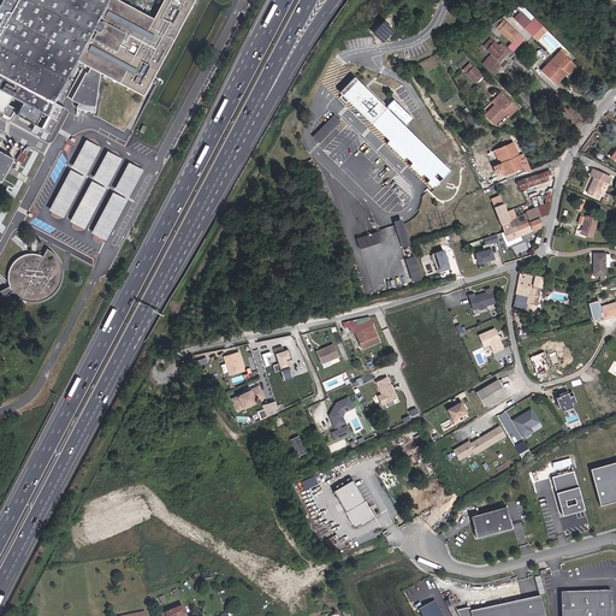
[(81,61),(90,66),(88,71),(86,70),(76,89),(77,90),(75,101),(78,102),(84,105),(90,105),(89,108),(95,110),(100,72),(143,95),(193,0),(0,0),(0,111),(5,114),(7,111),(5,108),(12,95),(22,101),(16,113),(51,132),(64,107),(53,101),(55,98),(60,100),(81,61)]
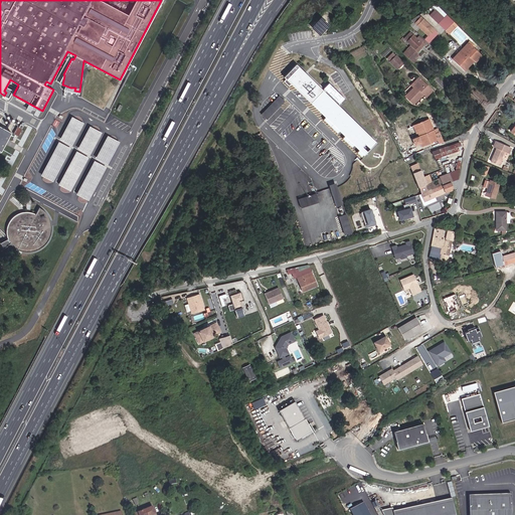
[(419,17),(417,15),(409,20),(413,23),(419,17)]
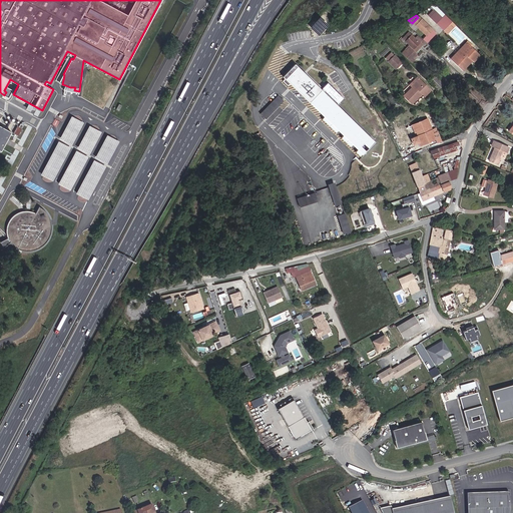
[(412,23),(408,20),(405,22),(412,29),(415,25),(428,37),(434,31),(418,17),(412,23)]
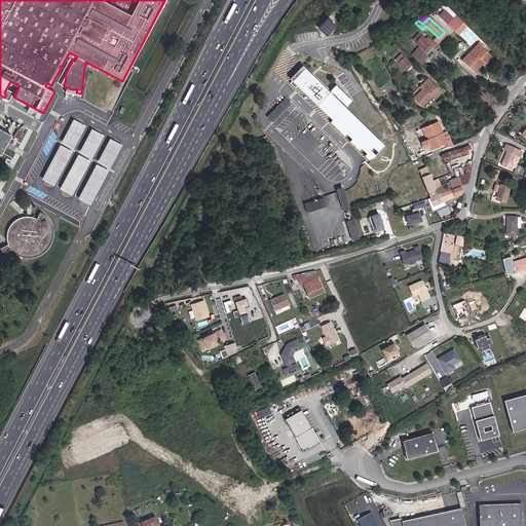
[(458,34),(466,26),(463,22),(455,31),(458,34)]
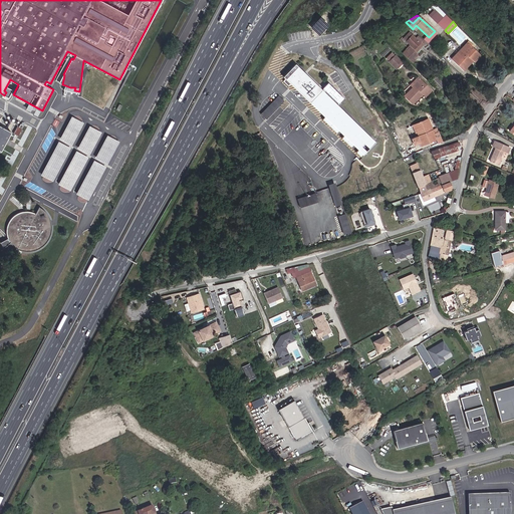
[(438,34),(435,31),(429,37),(432,40),(438,34)]
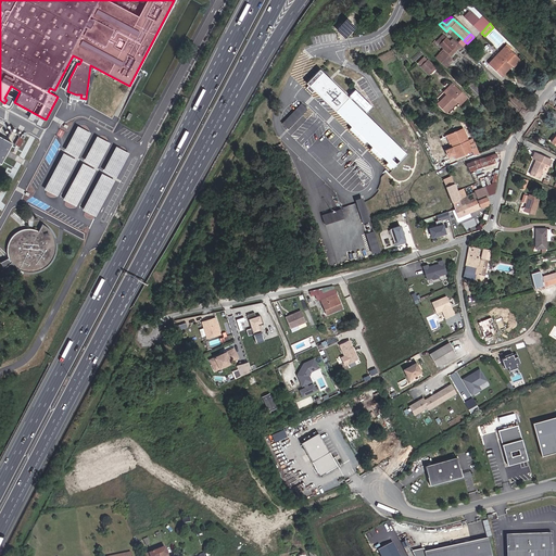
[(449,41),(442,35),(436,41),(442,49),(438,53),(446,63),(450,60),(447,58),(444,55),(453,47),(449,41)]
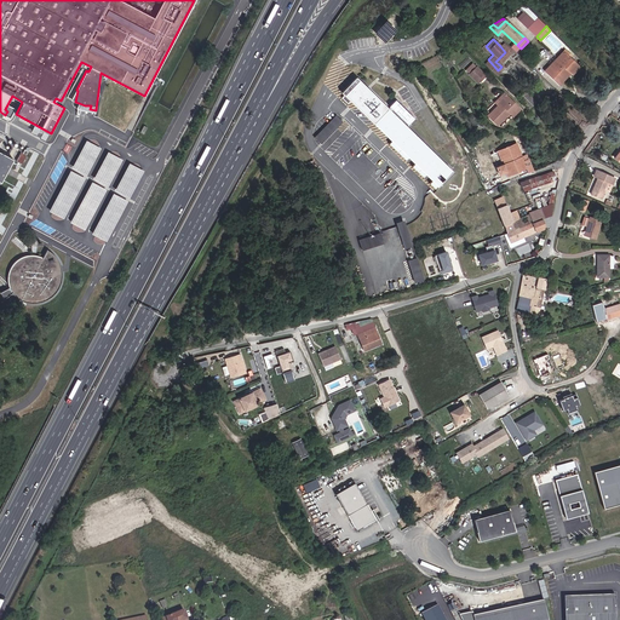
[(503,44),(500,46),(505,52),(495,62),(499,64),(511,52),(503,44)]
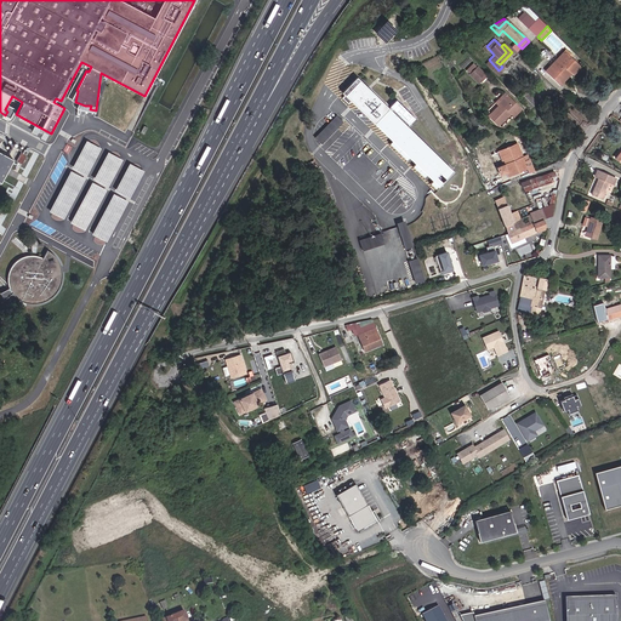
[(547,72),(560,83),(571,69),(575,72),(575,73),(581,64),(571,57),(573,55),(565,49),(547,72)]
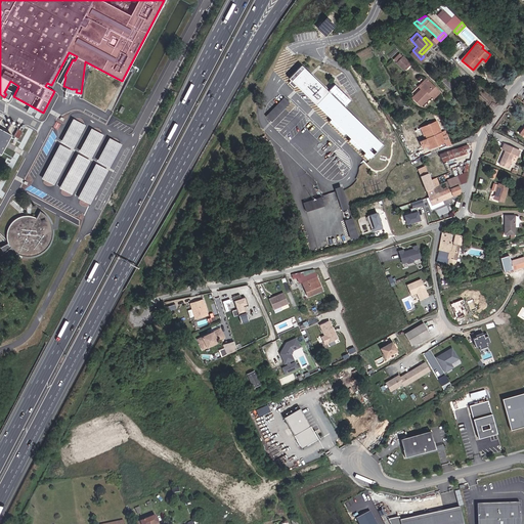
[(409,64),(403,58),(392,69),(398,75),(409,64)]
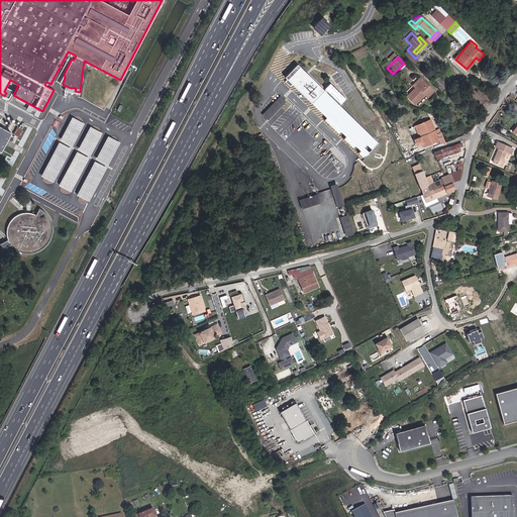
[(476,58),(467,69),(469,71),(479,61),(479,60),(476,58)]
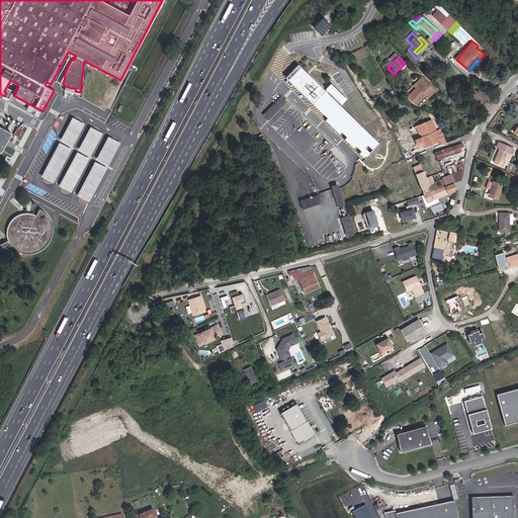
[(315,105),(326,93),(312,79),(310,81),(299,71),(287,84),(291,89),(296,84),(300,88),(298,90),(315,105)]
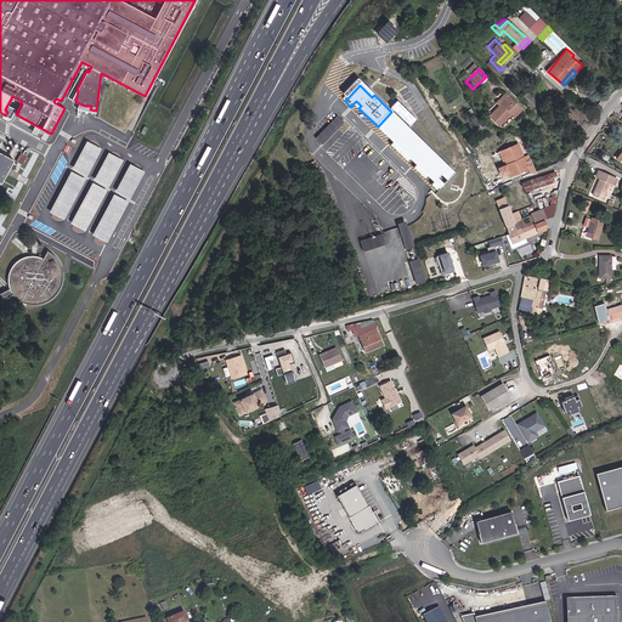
[(521,109),(507,94),(497,102),(501,106),(490,116),(498,125),(509,114),(513,118),(521,109)]
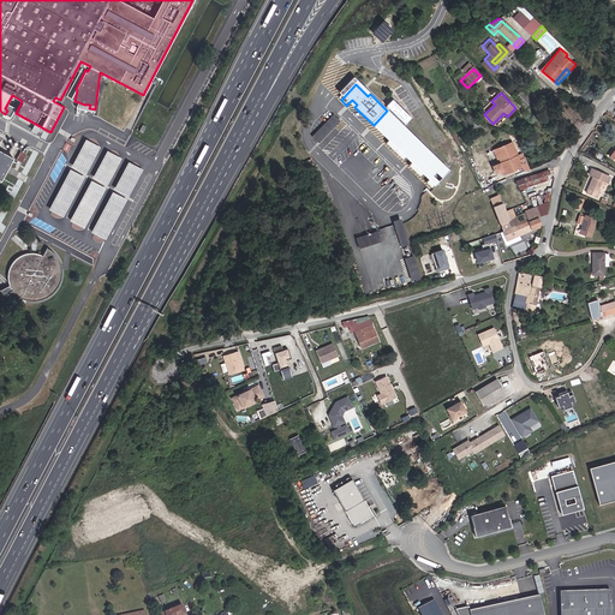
[(394,99),(387,105),(405,124),(412,118),(394,99)]
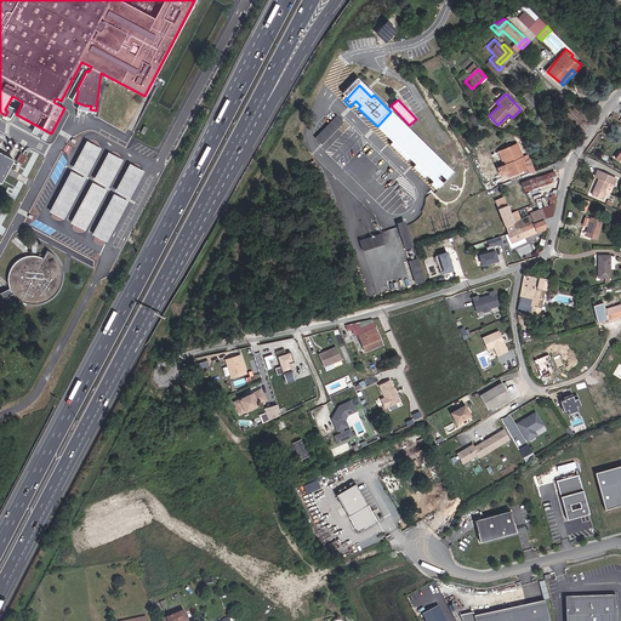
[(391,112),(377,126),(394,143),(409,129),(391,112)]
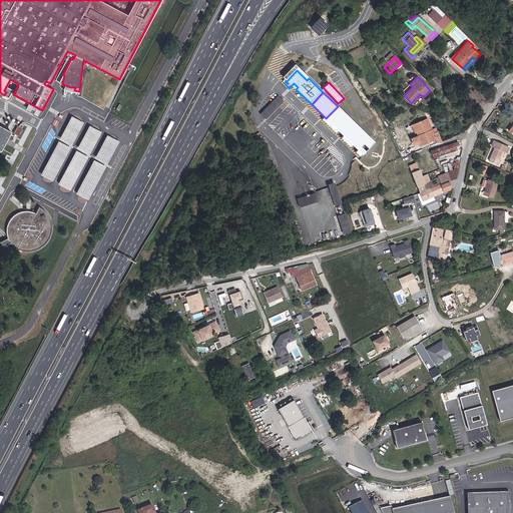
[(267,117),(282,101),(277,96),(262,112),(267,117)]
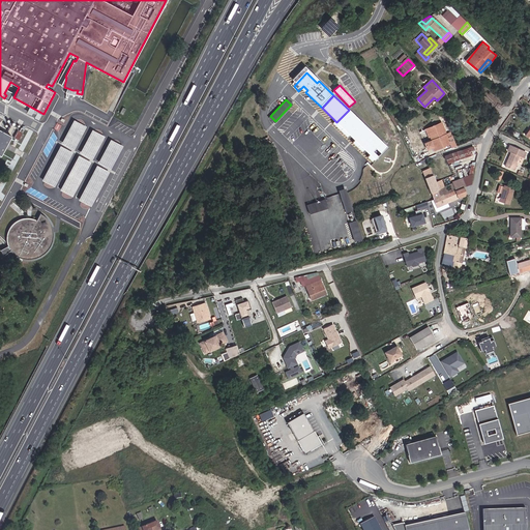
[(388,148),(349,110),(336,122),(334,125),(349,139),(351,137),(356,142),(354,144),(363,153),(366,151),(372,156),(369,158),(374,164),(388,148)]
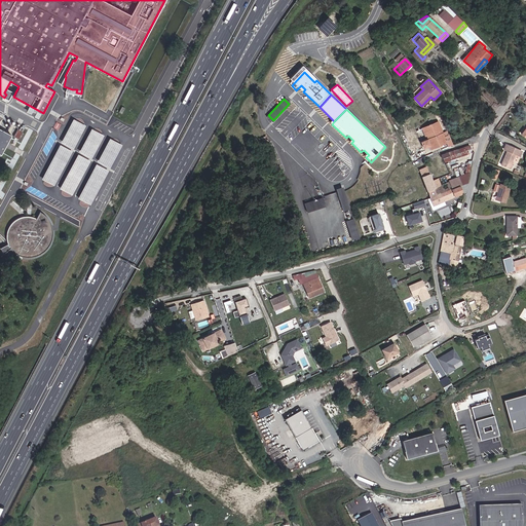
[(73,147),(85,124),(72,118),(61,141),(73,147)]
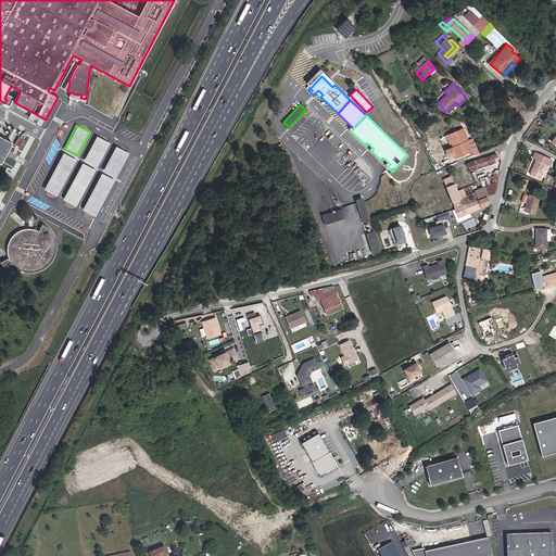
[(465,138),(460,129),(447,135),(453,147),(451,148),(445,150),(447,156),(454,154),(455,158),(472,150),(467,137),(465,138)]
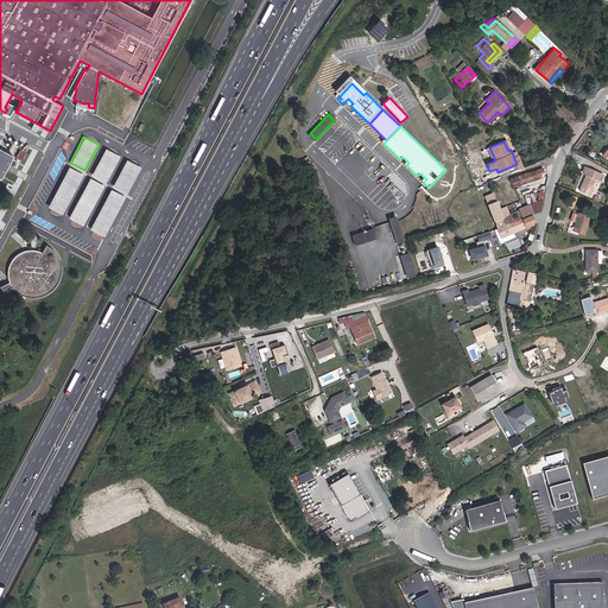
[(0,175),(4,177),(16,154),(0,146),(0,175)]
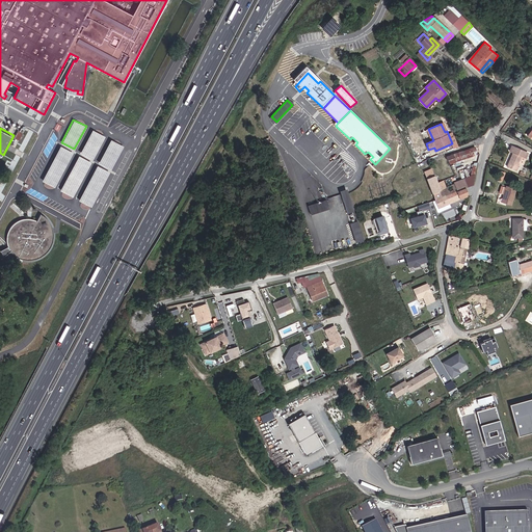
[(105,136),(92,129),(80,153),(92,159),(105,136)]
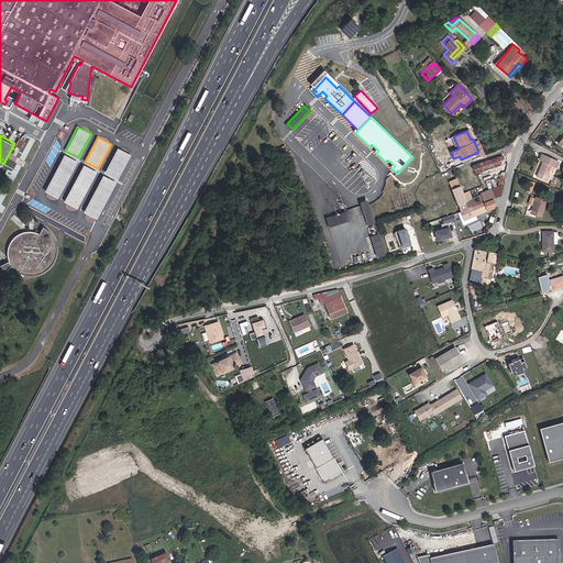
[(130,154),(117,147),(103,172),(118,178),(130,154)]
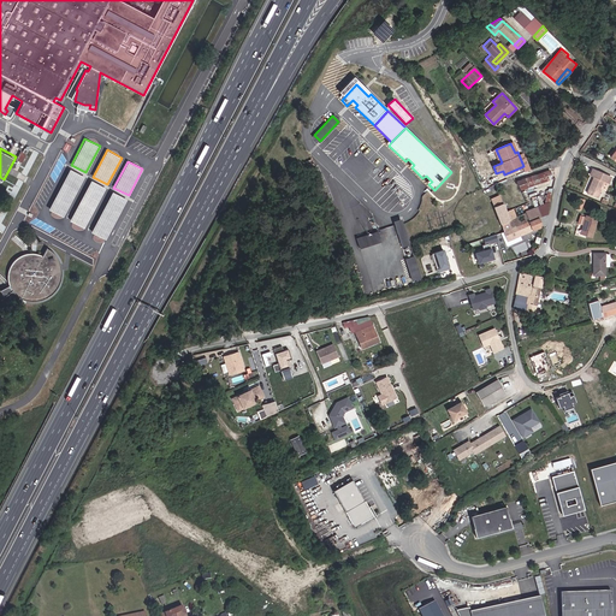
[(63,215),(84,176),(69,167),(48,208),(63,215)]
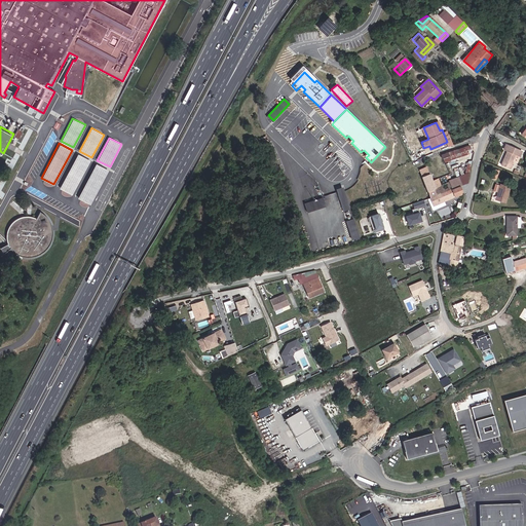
[(449,151),(453,158),(474,151),(471,144),(470,144),(449,151)]
